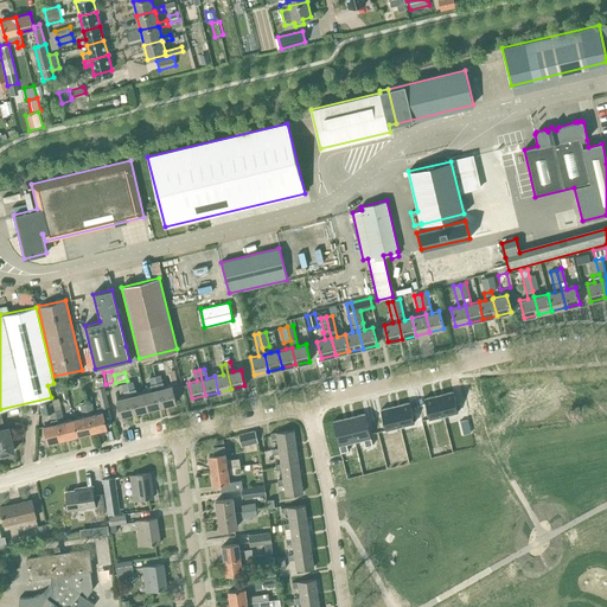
[(168,374),(172,385),(173,390),(178,389),(174,372),(168,374)]
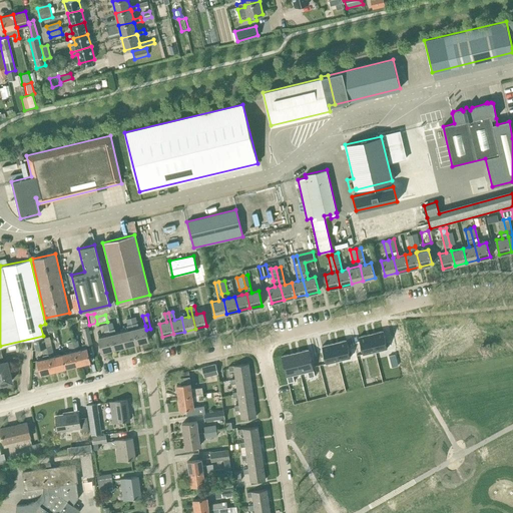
[(136,343),(148,341),(146,330),(145,326),(138,328),(137,323),(132,325),(133,329),(136,343)]
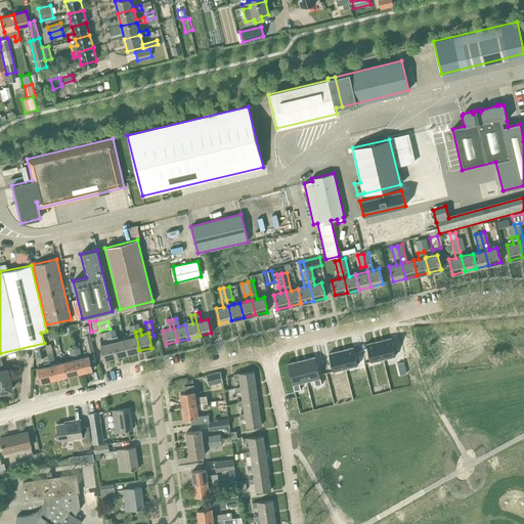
[(100,345),(104,359),(116,356),(113,342),(112,337),(111,331),(104,332),(106,338),(105,338),(106,343),(100,345)]
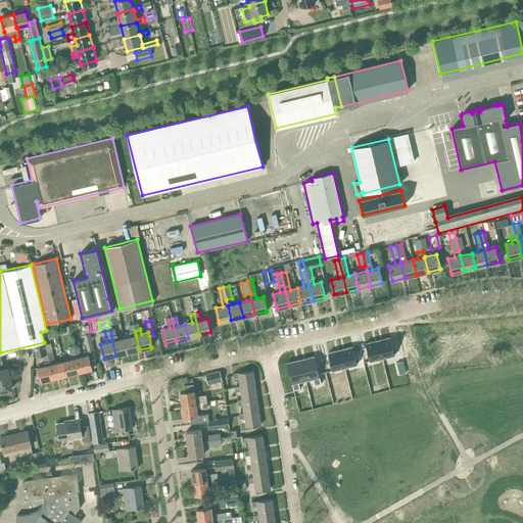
[(134,331),(130,332),(131,336),(124,338),(128,352),(139,349),(136,335),(135,331),(134,331)]
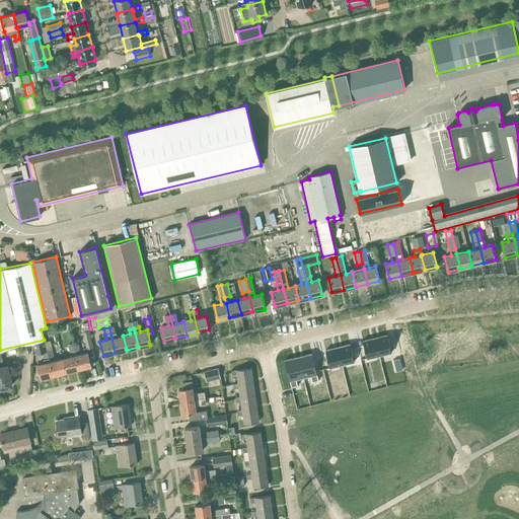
[(93,348),(89,330),(83,332),(87,350),(93,348)]
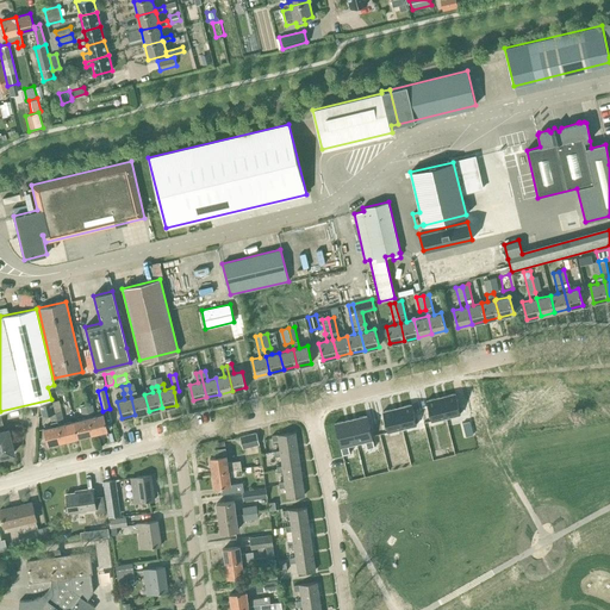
[(455,393),(441,397),(446,418),(460,414),(455,393)]
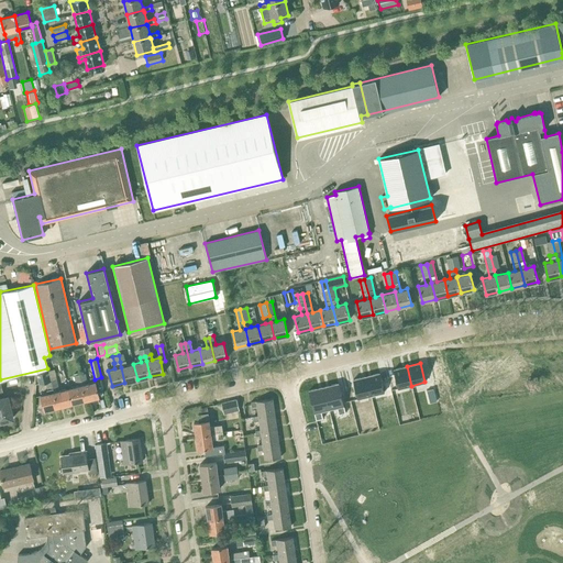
[(124,383),(138,379),(133,364),(121,367),(124,383)]
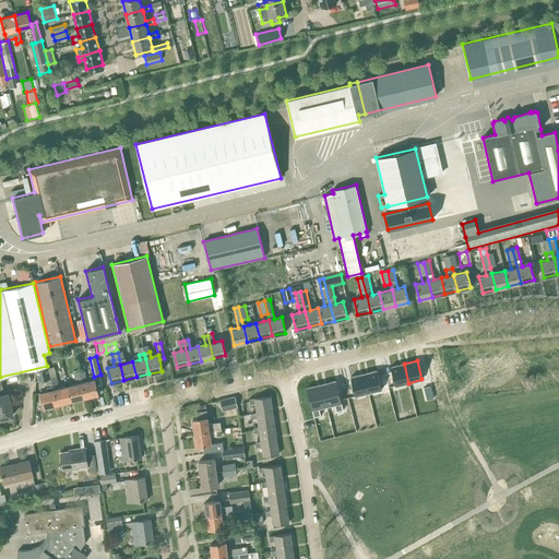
[(404,364),(391,367),(395,387),(408,383),(404,364)]
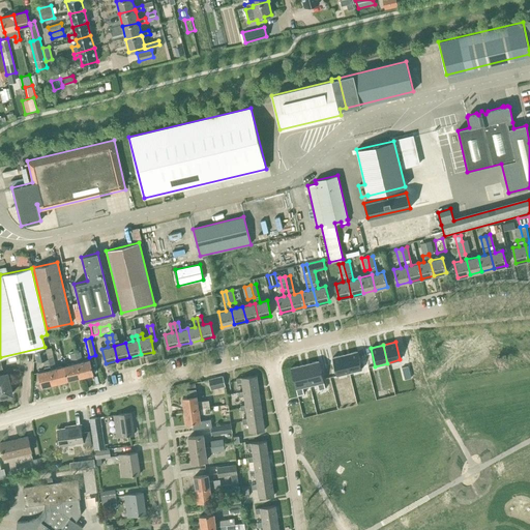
[(36,361),(48,359),(46,349),(34,352),(36,361)]
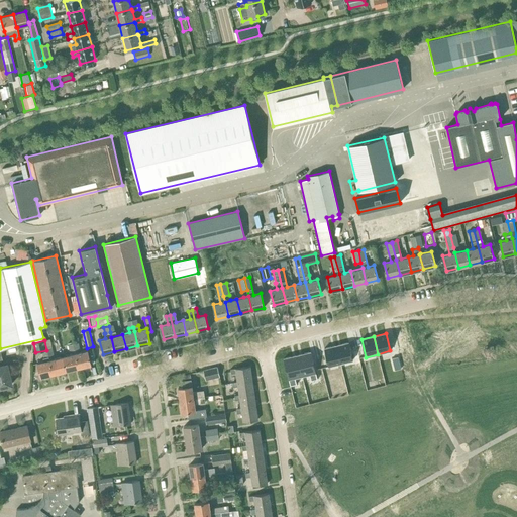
[(348,342),(336,345),(340,364),(352,360),(348,342)]
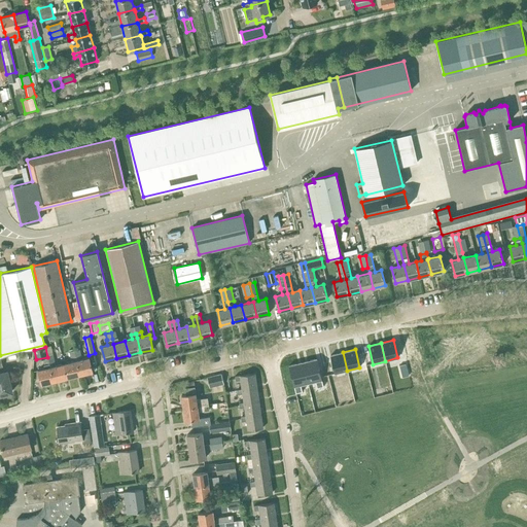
[(80,375),(93,372),(89,357),(79,360),(78,357),(80,356),(78,350),(74,351),(80,375)]
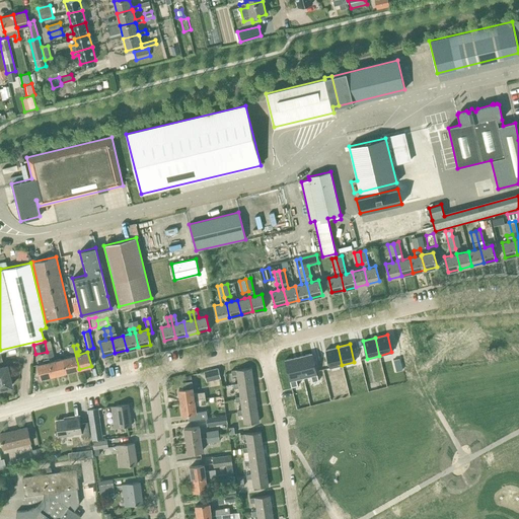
[(67,372),(79,369),(73,346),(68,347),(70,354),(72,353),(72,356),(64,358),(67,372)]
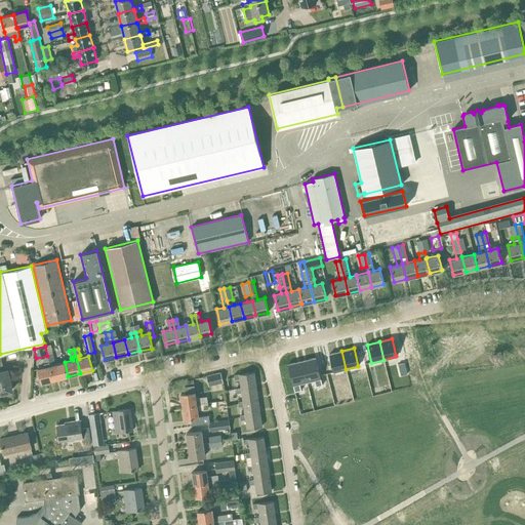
[(341,351),(329,354),(333,372),(346,369),(341,351)]
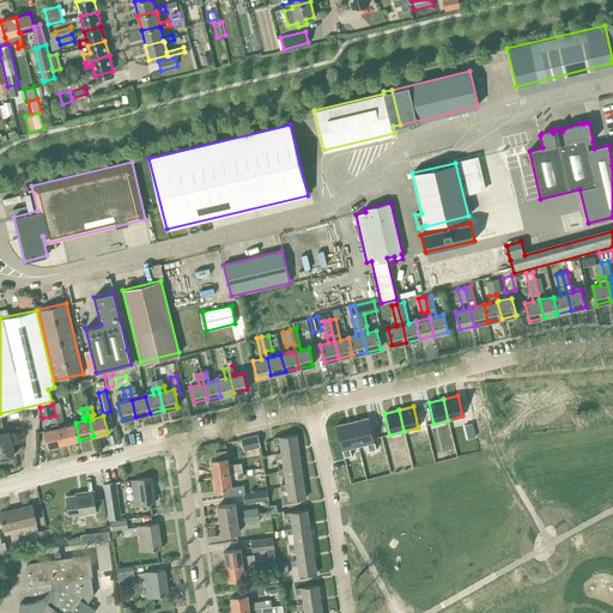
[(62,443),(77,439),(73,424),(61,426),(61,423),(64,423),(61,414),(55,416),(62,443)]
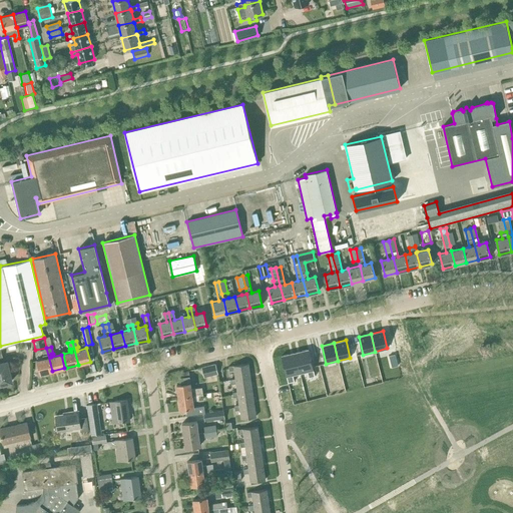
[(40,374),(52,371),(46,348),(41,349),(43,356),(42,356),(43,359),(37,361),(40,374)]
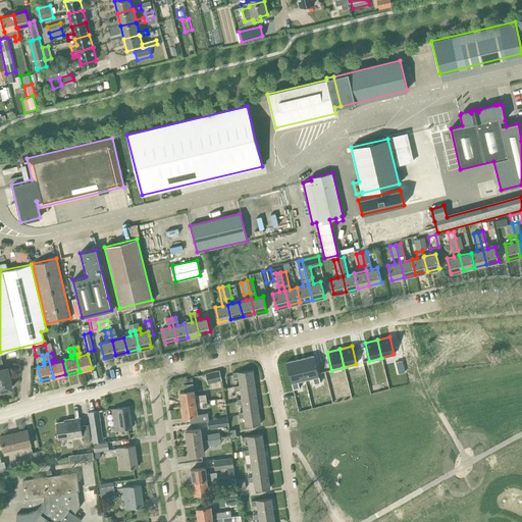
[(314,356),(300,359),(305,380),(312,378),(314,384),(320,382),(314,356)]
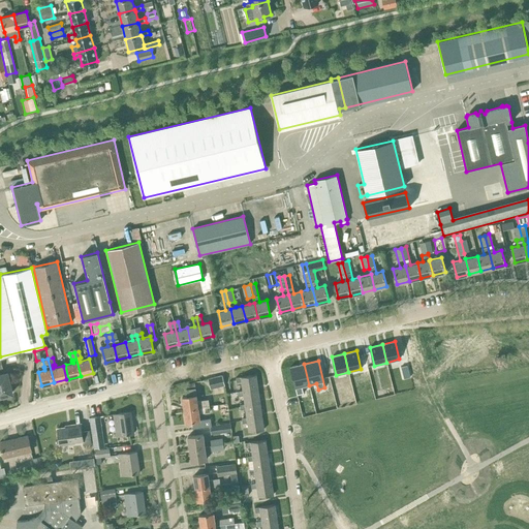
[(304,364),(290,367),(297,395),(304,393),(302,386),(309,385),(304,364)]
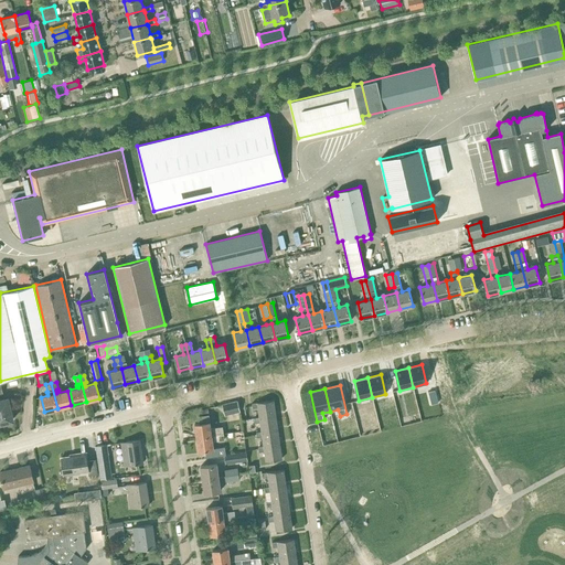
[(9,395),(0,397),(0,424),(14,420),(9,395)]
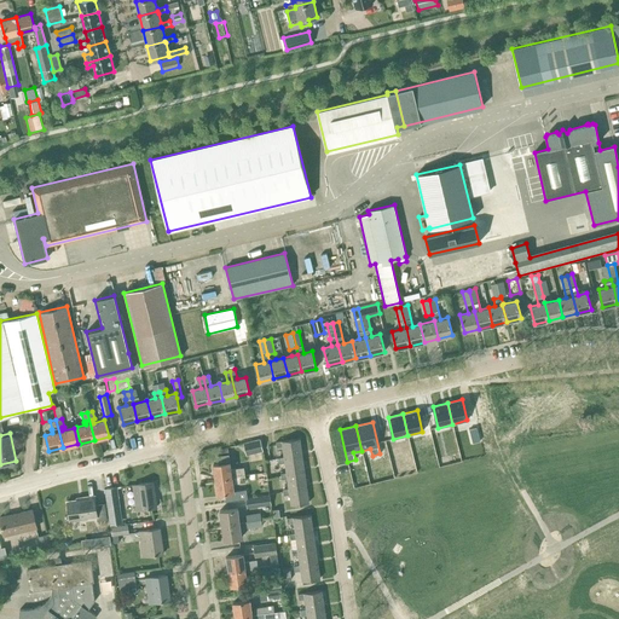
[(262,451),(260,439),(243,443),(246,456),(262,451)]
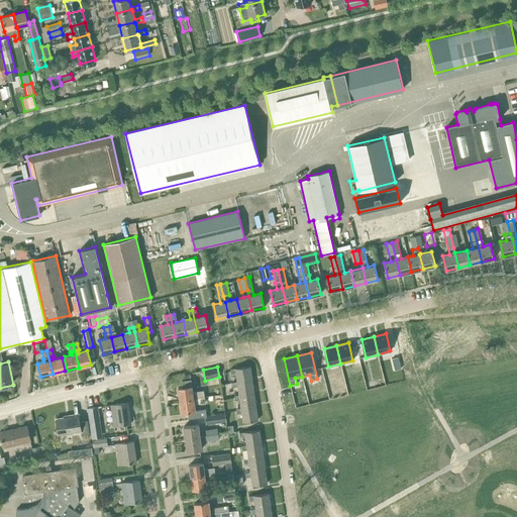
[(237,382),(251,380),(250,367),(230,369),(231,374),(236,373),(237,382)]
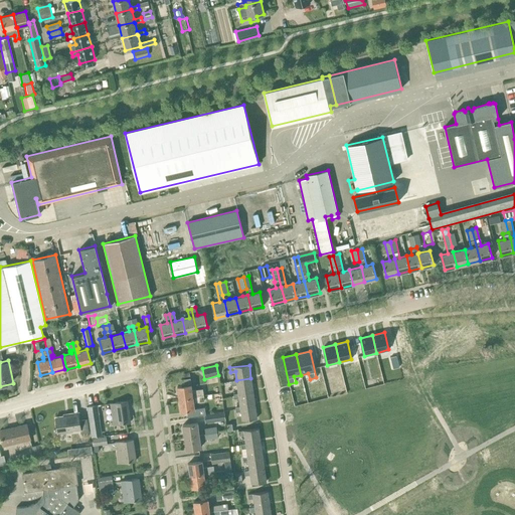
[(177,386),(178,398),(203,395),(202,389),(192,391),(191,384),(190,384),(189,378),(180,379),(181,386),(177,386)]
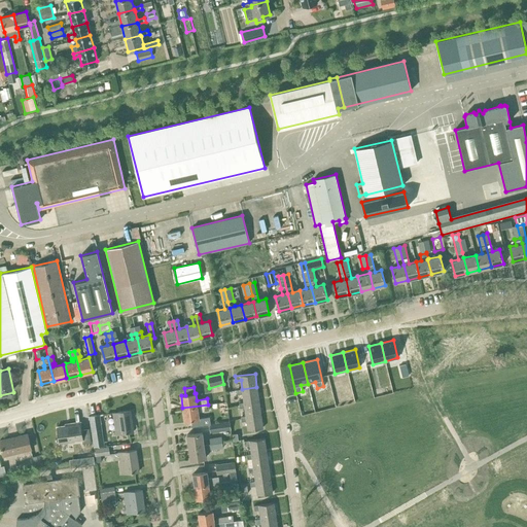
[(244,402),(258,400),(256,387),(242,389),(237,390),(237,394),(243,393),(244,402)]
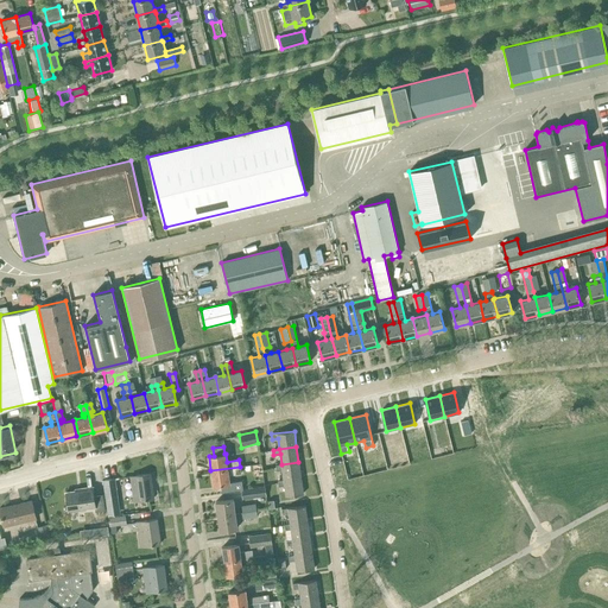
[(284,480),(301,477),(298,462),(282,464),(276,466),(276,470),(282,470),(284,480)]
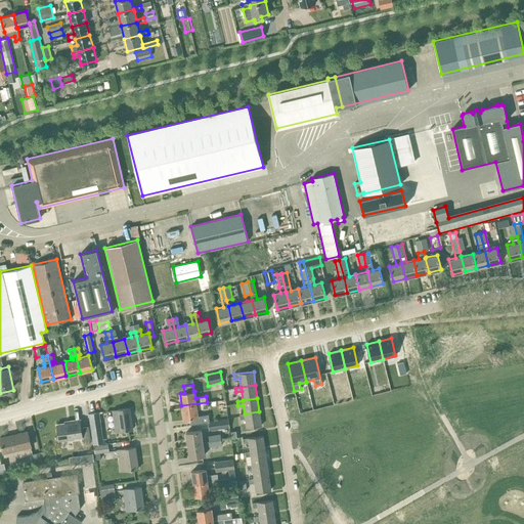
[(208,407),(208,406),(226,404),(225,399),(207,402),(181,405),(183,419),(191,417),(192,424),(210,422),(209,415),(199,416),(197,406),(200,406),(200,408),(208,407)]
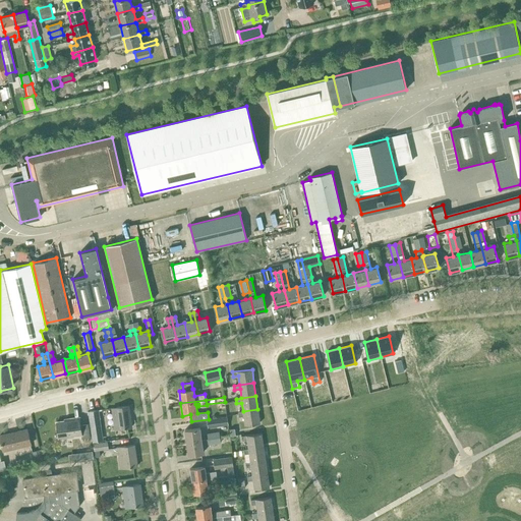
[(114,429),(131,427),(128,406),(111,408),(114,429)]
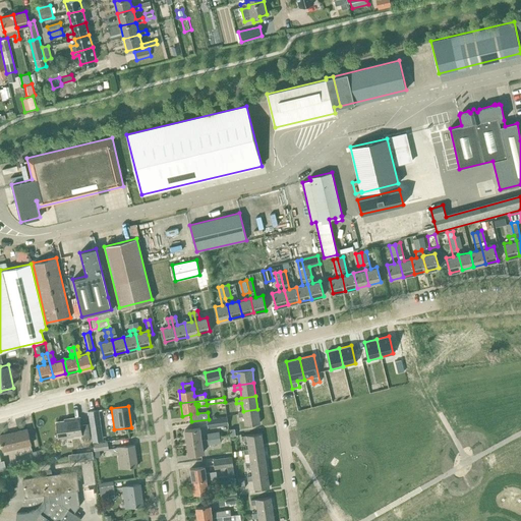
[(245,425),(259,423),(257,409),(243,411),(238,412),(238,416),(243,416),(245,425)]
